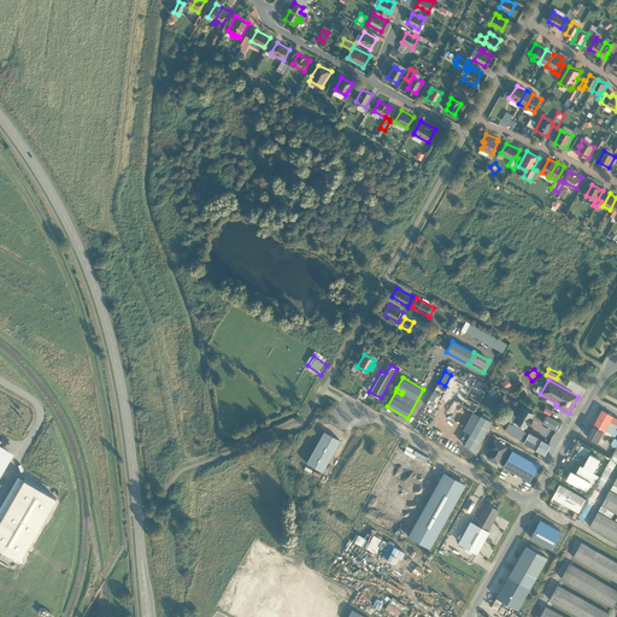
[(517,416),(515,421),(526,427),(527,423),(530,417),(533,413),(522,407),(519,411),(518,412),(516,415),(517,416)]
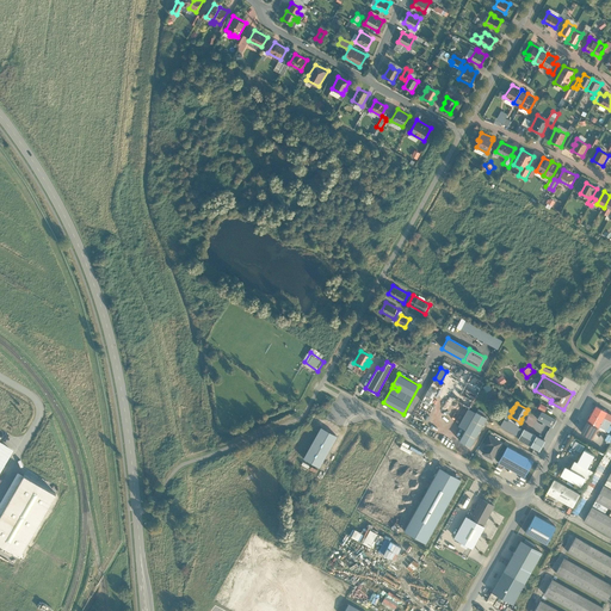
[(610,421),(610,412),(597,405),(580,431),(592,437),(598,426),(606,431),(610,421)]
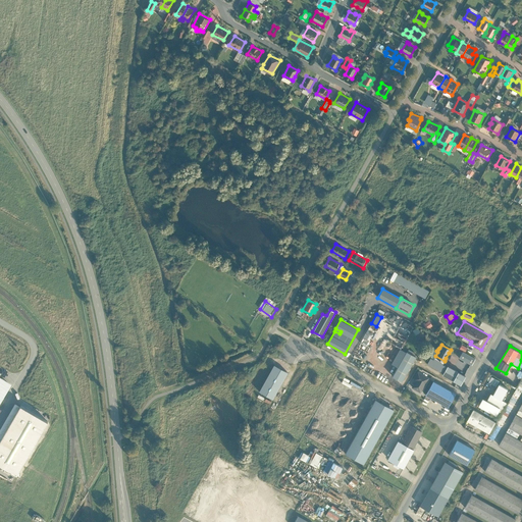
[(400,348),(392,363),(398,367),(393,376),(402,380),(415,356),(413,355),(407,351),(406,352),(400,348)]
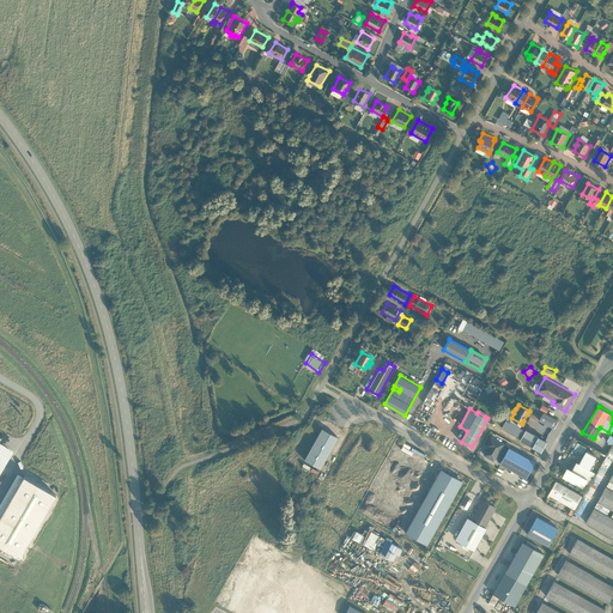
[(542,412),(539,419),(552,426),(552,428),(553,428),(558,420),(542,412)]
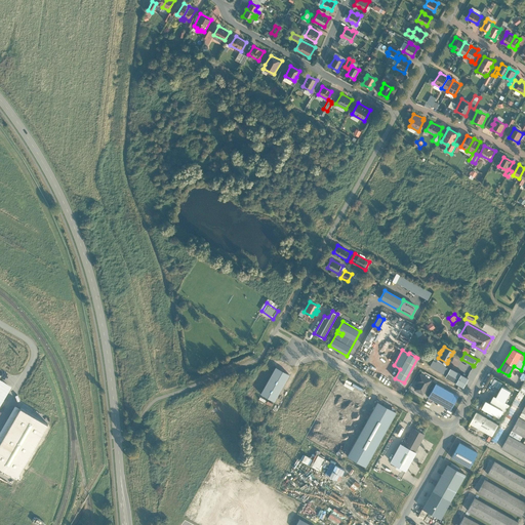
[(433,360),(430,365),(446,374),(449,369),(445,366),(443,365),(436,361),(433,360)]
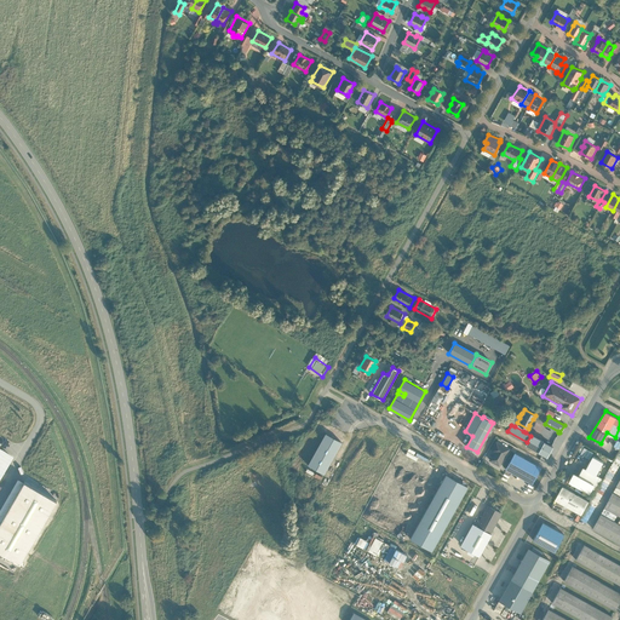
[(326,432),(308,464),(323,474),(342,442),(326,432)]
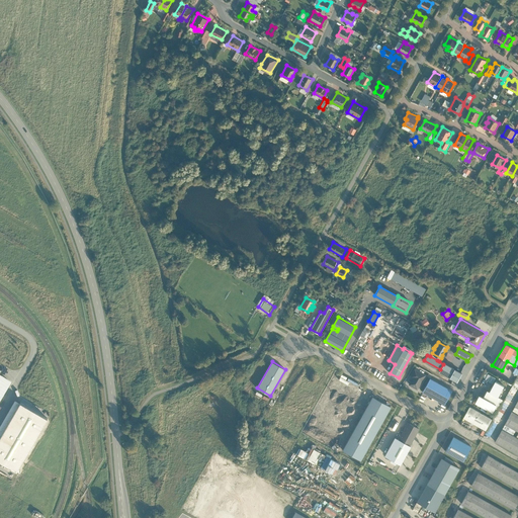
[(440,369),(439,371),(456,381),(461,372),(444,362),(443,364),(440,369)]
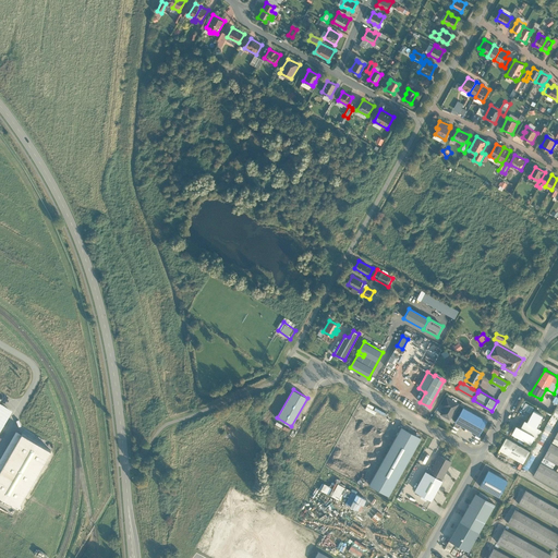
[(445,407),(440,413),(449,419),(457,404),(447,398),(443,405),(445,407)]
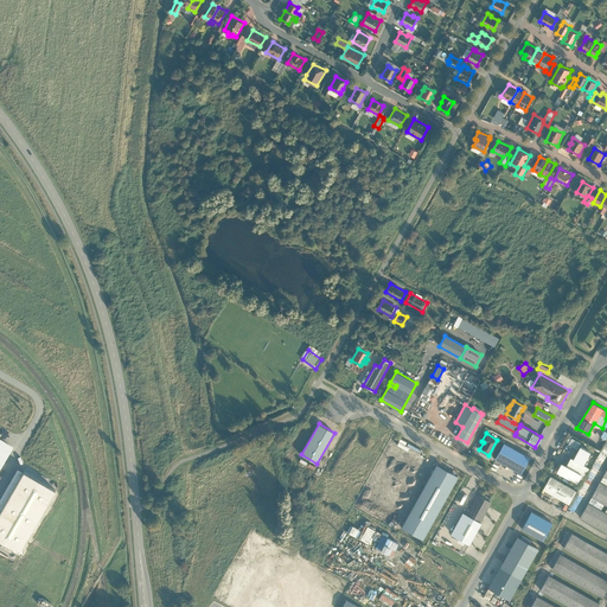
[(577,448),(581,442),(572,436),(568,443),(577,448)]
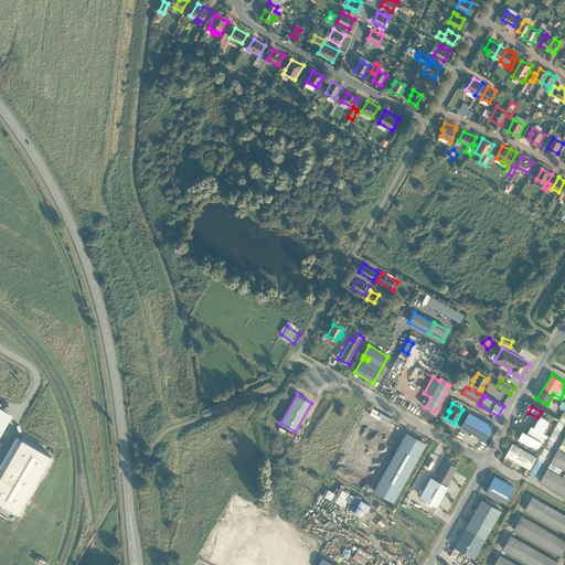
[(564,411),(541,457),(546,459),(564,420),(564,411)]
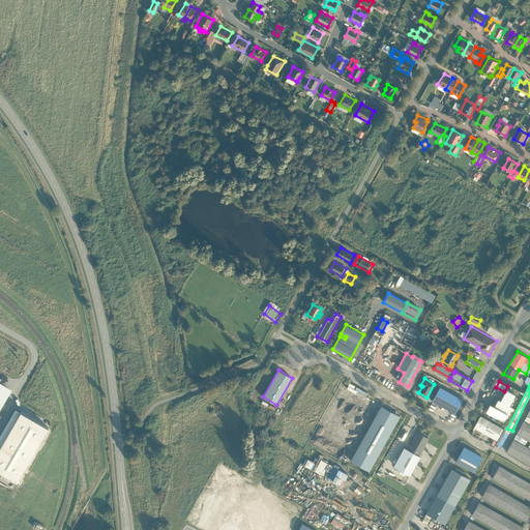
[(464,400),(442,388),(435,403),(457,414),(464,400)]
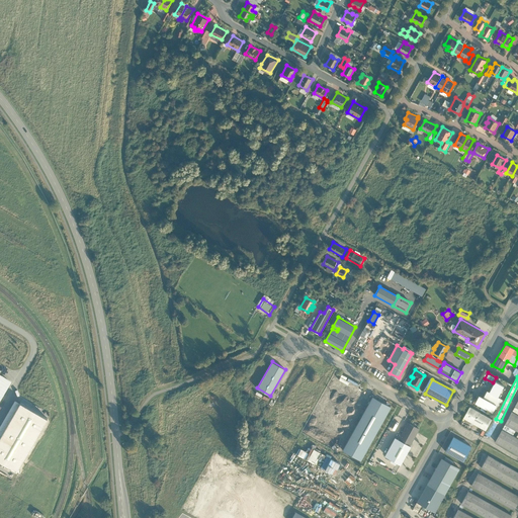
[(479,396),(476,402),(493,412),(496,413),(503,400),(501,398),(498,397),(499,396),(504,385),(496,380),(490,392),(487,391),(484,397),(479,396)]
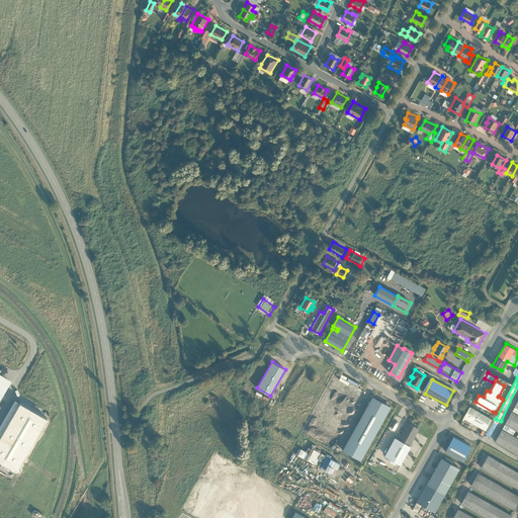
[(372,397),(343,450),(360,459),(391,407),(372,397)]
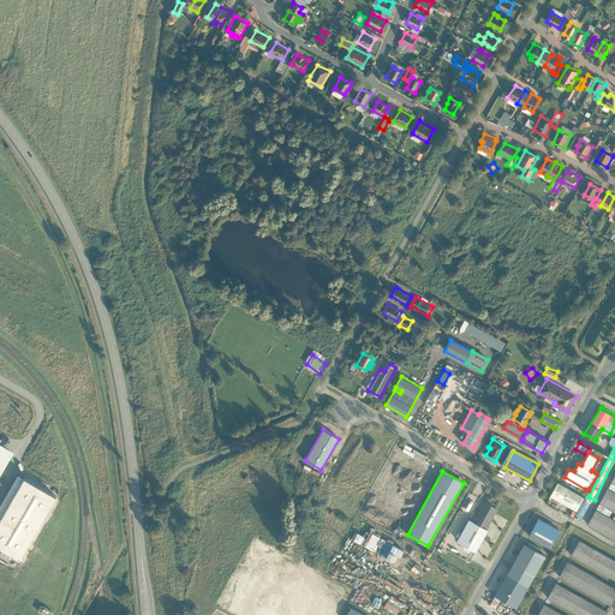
[(0,547),(19,559),(58,496),(22,475),(0,508),(0,547)]
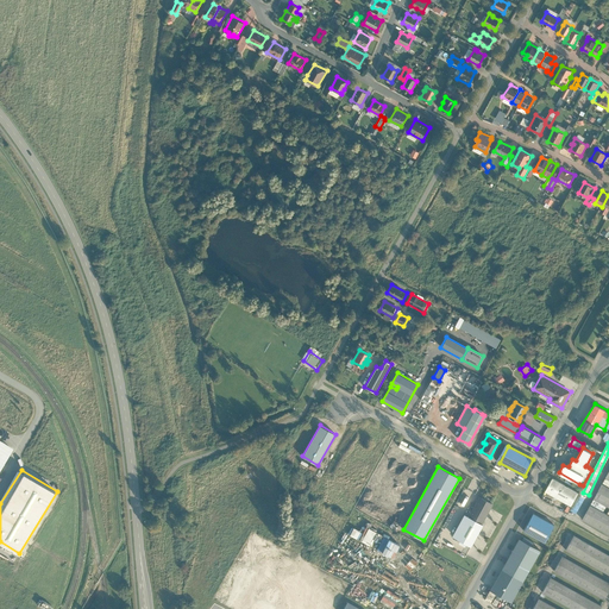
[(552,478),(545,490),(571,506),(578,493),(552,478)]
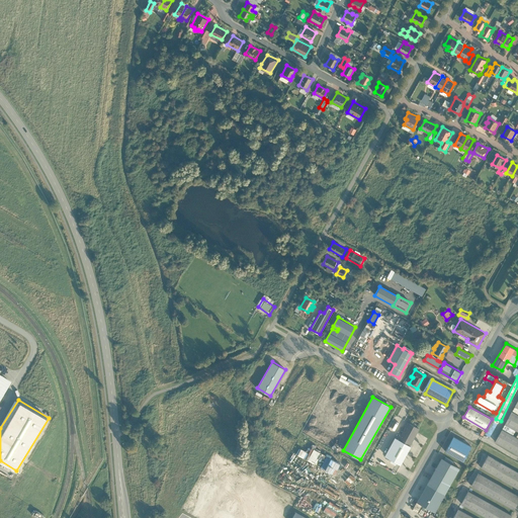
[(517,413),(512,410),(505,423),(517,430),(517,413)]
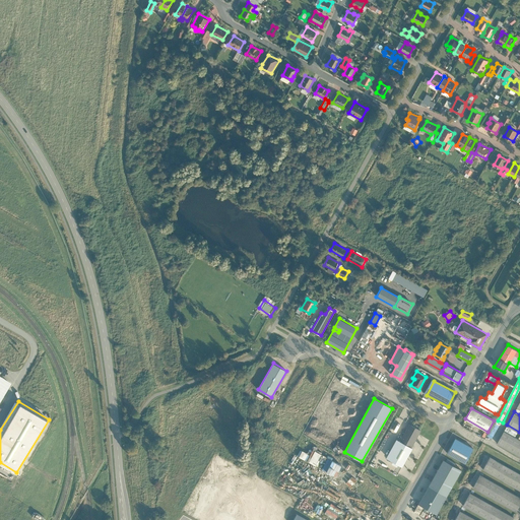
[(395,423),(396,424),(396,425),(393,424),(391,428),(397,430),(400,424),(395,420),(395,423)]
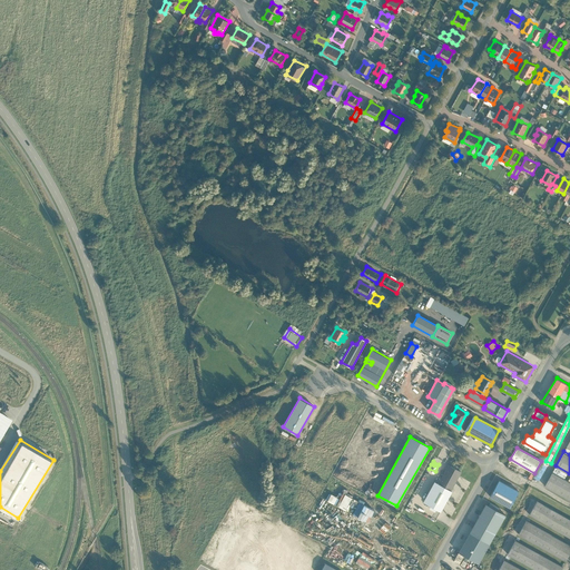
[(440,512),(461,472),(448,465),(438,483),(434,482),(422,503),(440,512)]
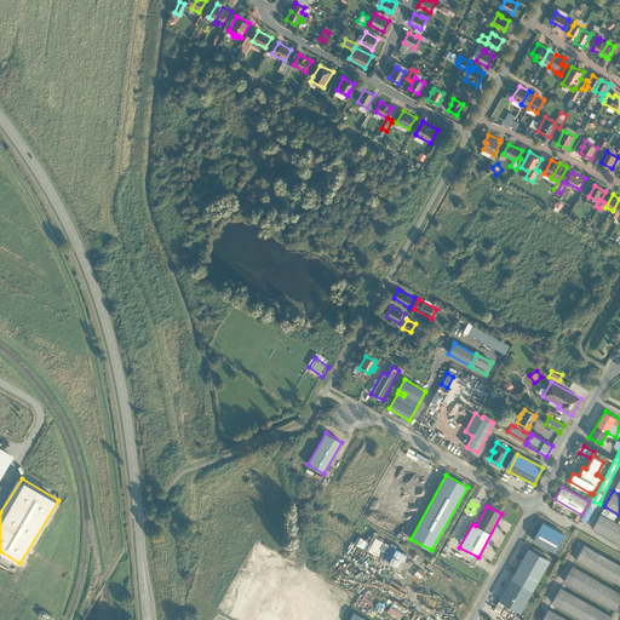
[(619,523),(602,514),(593,529),(619,544),(619,523)]
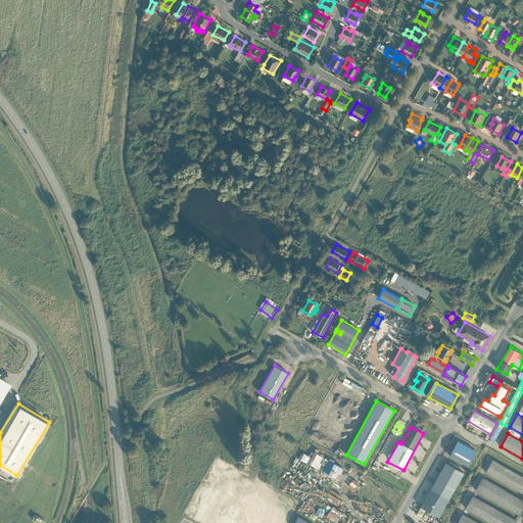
[(458,440),(456,444),(474,454),(476,450),(458,440)]
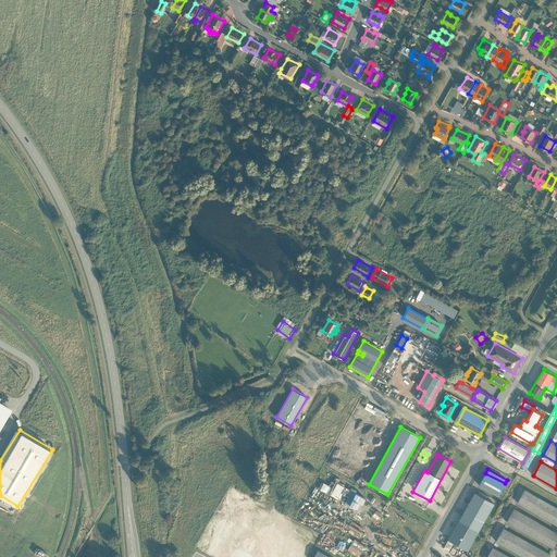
[(485,473),(479,484),(498,495),(505,483),(485,473)]
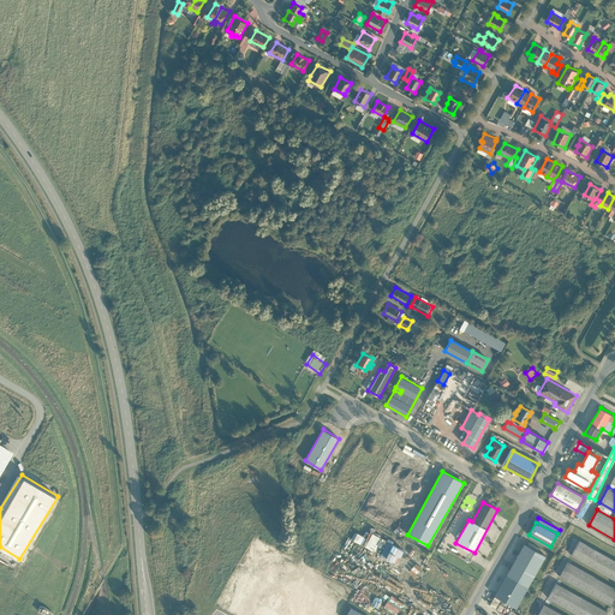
[(614,557),(579,538),(571,555),(614,580),(614,557)]
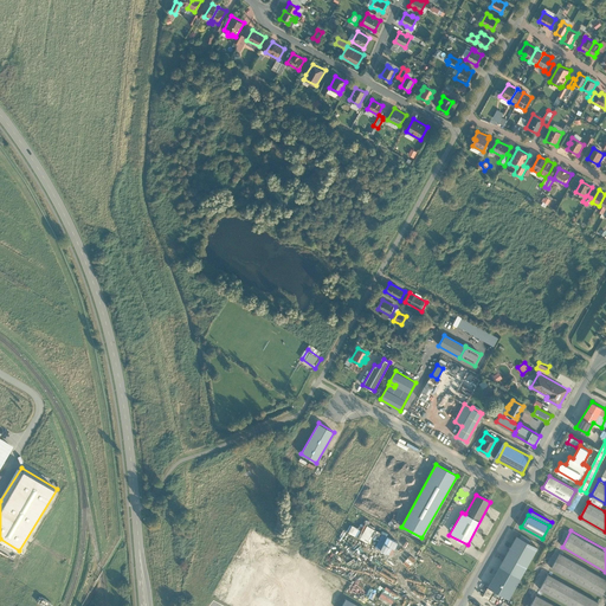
[(516,536),(487,587),(508,599),(536,548),(516,536)]
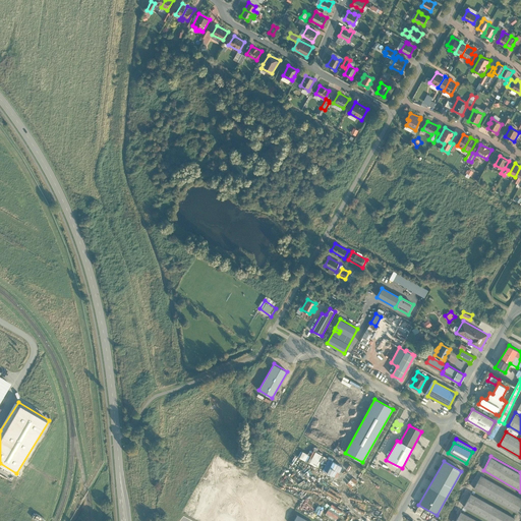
[(520,506),(520,498),(481,475),(473,489),(516,514),(520,506)]
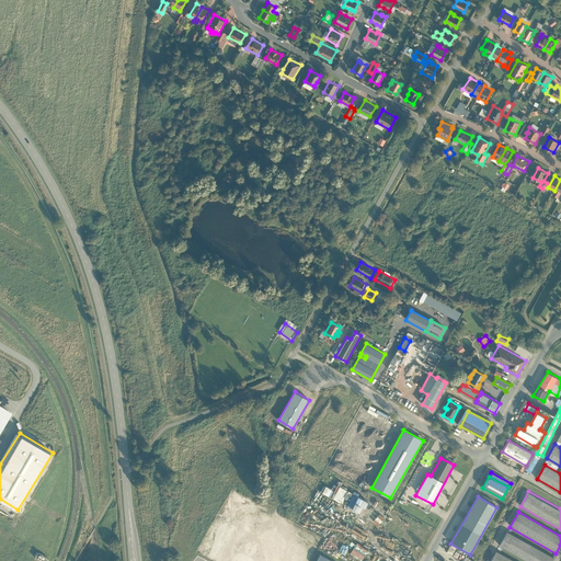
[(551,560),(554,558),(506,531),(499,546),(525,560),(551,560)]
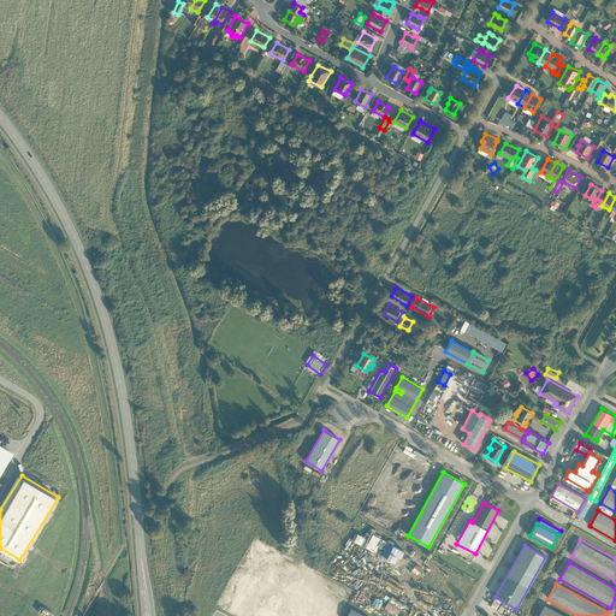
[(564,615),(544,604),(537,615),(564,615)]
